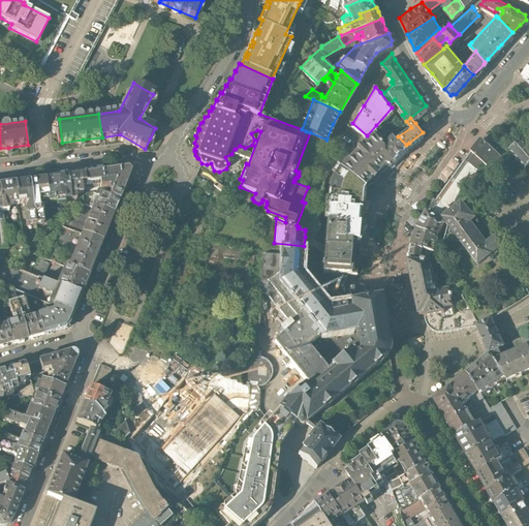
[(340,163),(363,182),(369,176),(373,176),(376,173),(378,171),(377,167),(385,159),(387,160),(393,156),(381,143),(386,138),(380,132),(376,125),(367,135),(352,123),(347,131),(341,147),(349,154),(340,163)]
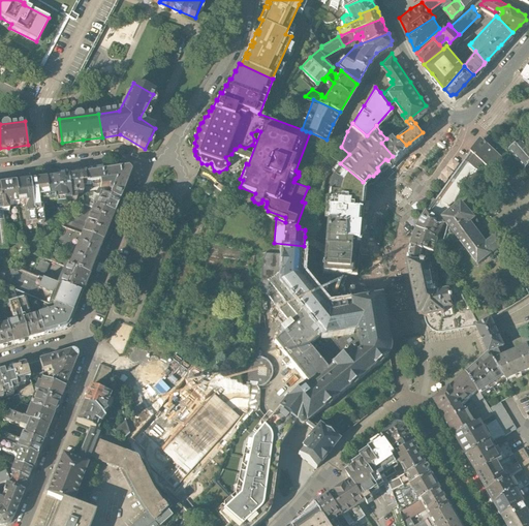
[(406,145),(398,136),(396,138),(386,127),(380,132),(386,138),(381,143),(393,156),(394,158),(401,151),(406,145)]
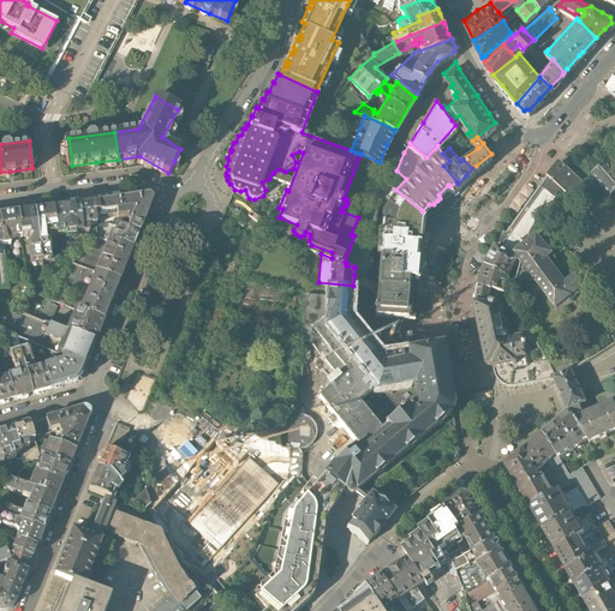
[(568,190),(584,179),(559,155),(547,171),(567,189),(568,190)]
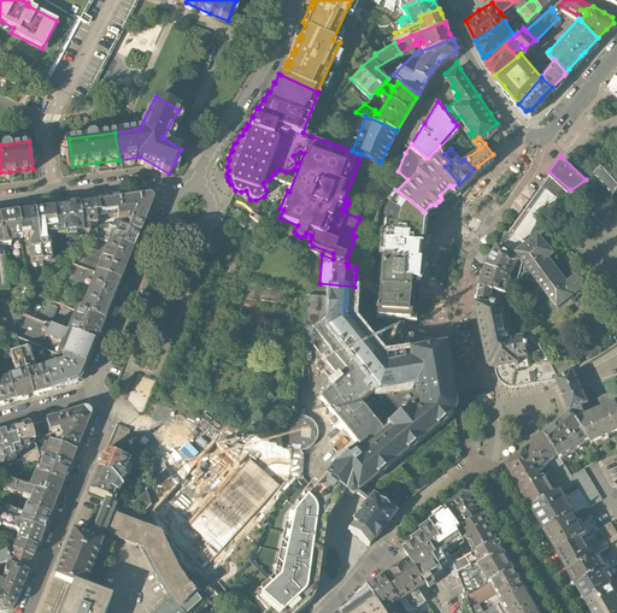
[(594,172),(612,194),(616,189),(616,174),(606,161),(594,172)]
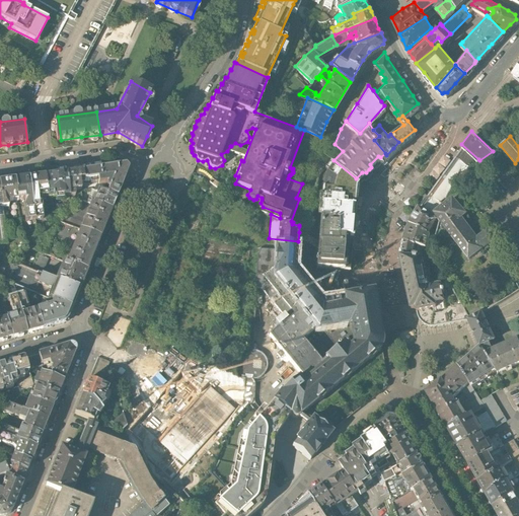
[(470,165),(478,159),(461,144),(460,145),(461,145),(455,152),(470,165)]
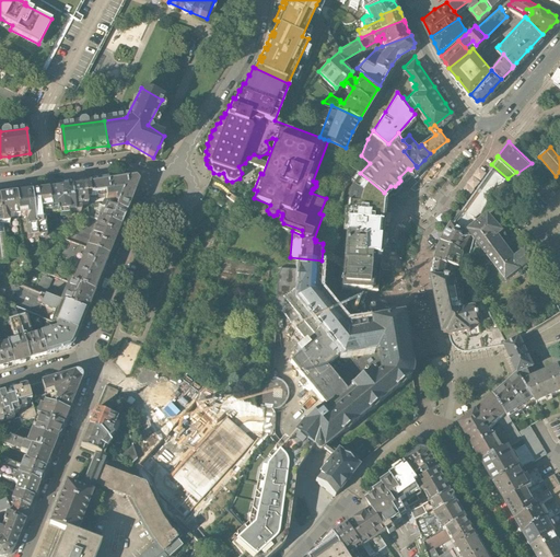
[(479,216),(480,215),(482,208),(492,187),(508,178),(491,164),(462,206),(479,216)]
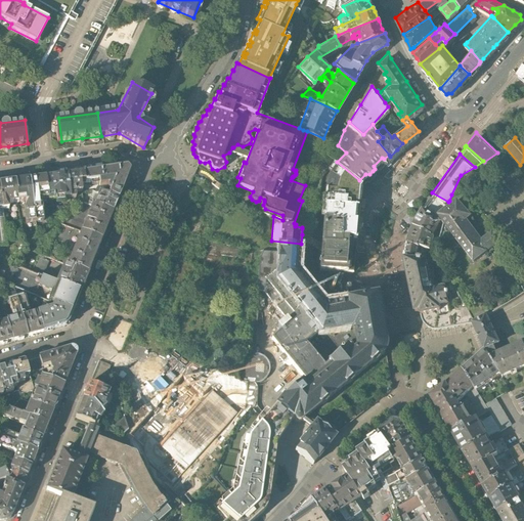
[(359,180),(337,162),(331,170),(325,186),(324,215),(332,215),(332,217),(342,218),(342,233),(357,235),(357,234),(359,210),(359,204),(358,204),(357,204),(358,185),(361,183),(359,180)]
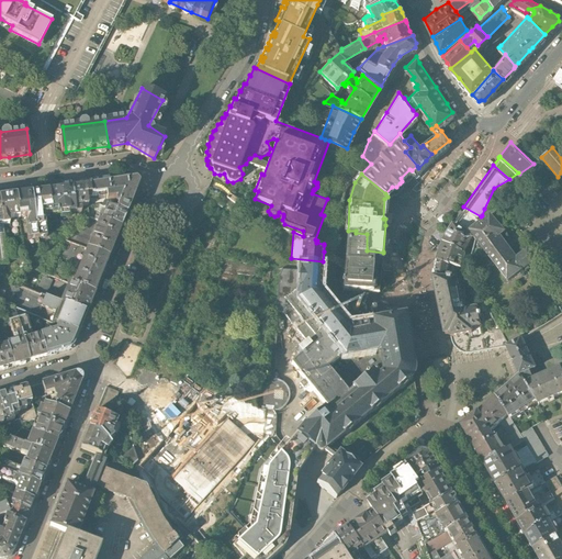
[(136,176),(90,182),(92,193),(107,191),(107,197),(109,198),(107,203),(127,211),(133,199),(139,179),(136,176)]
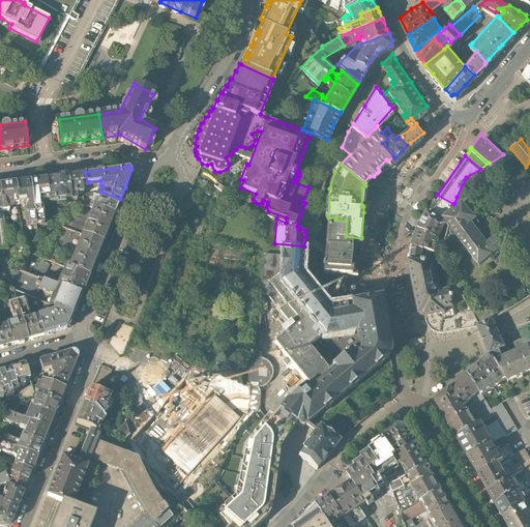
[(77,198),(77,193),(83,192),(83,182),(87,182),(85,172),(69,174),(71,198),(77,198)]
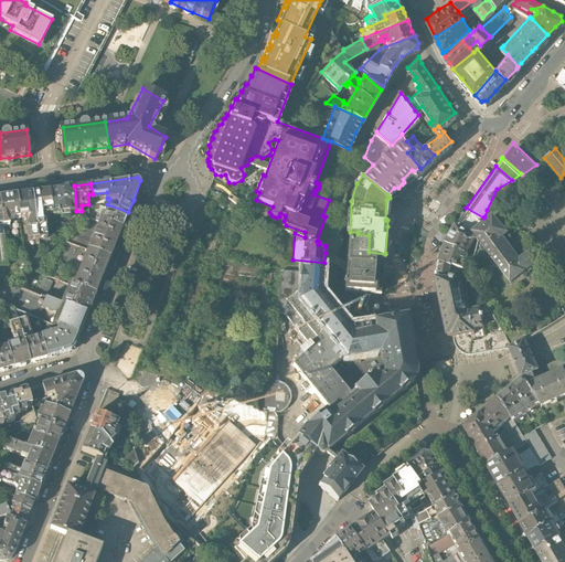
[(561,194),(551,184),(541,194),(551,204),(561,194)]
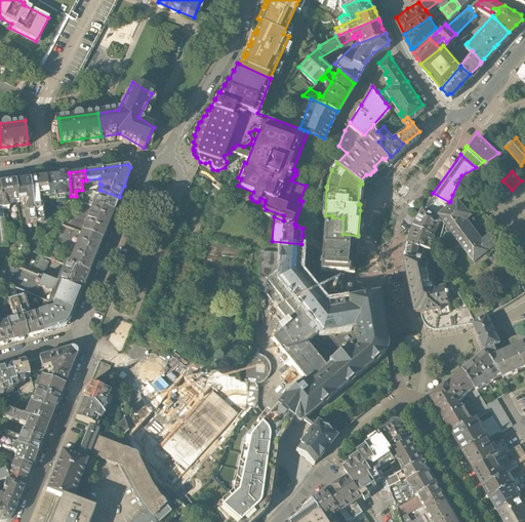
[(46,174),(48,197),(71,196),(69,172),(46,174)]
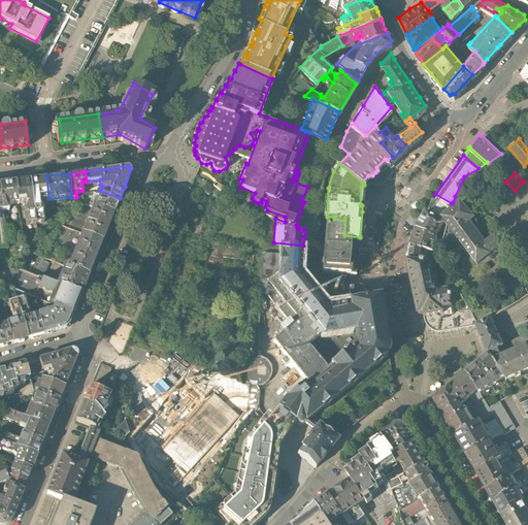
[(31,178),(36,221),(44,220),(42,199),(48,198),(46,175),(31,178)]
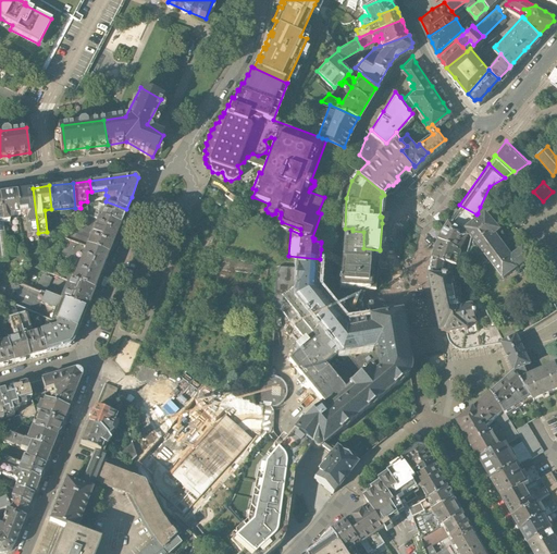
[(17,189),(20,213),(31,212),(26,220),(27,234),(38,233),(33,188),(17,189)]
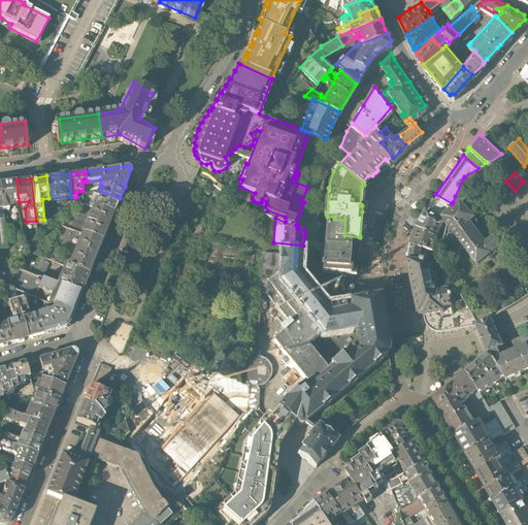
[(0,181),(0,186),(2,209),(10,209),(10,203),(19,202),(17,179),(0,181)]
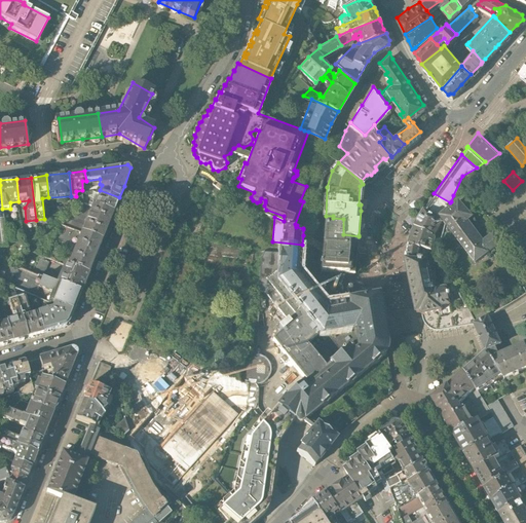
[(119,197),(100,190),(98,196),(95,195),(91,201),(114,211),(115,207),(119,197)]
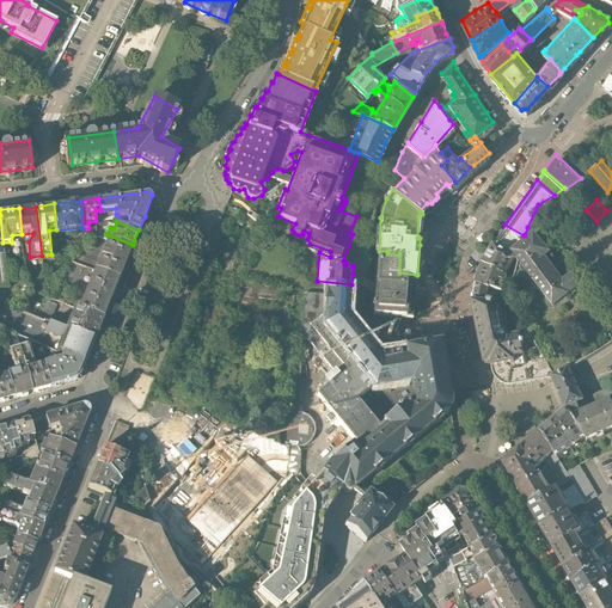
[(528,237),(525,234),(524,235),(505,225),(494,240),(493,240),(481,258),(513,276),(518,257),(512,250),(528,237)]
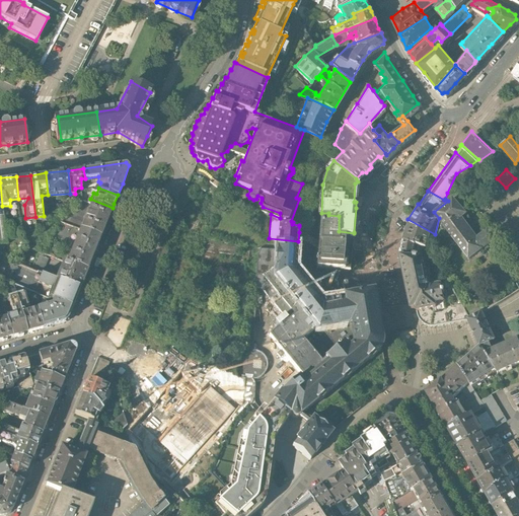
[(448,201),(434,212),(439,218),(469,258),(495,239),(494,237),(493,237),(489,231),(488,229),(476,237),(461,217),(467,213),(466,213),(452,197),(448,201)]
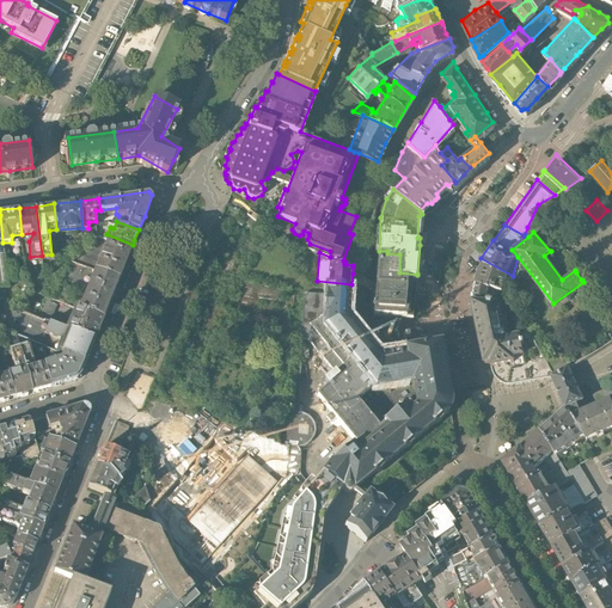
[(133,245),(106,234),(95,266),(121,277),(126,262),(133,245)]
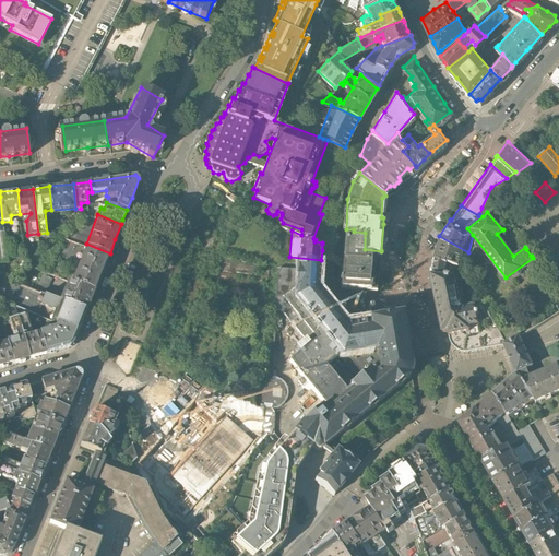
[(344,263),(342,282),(377,284),(379,274),(380,256),(381,251),(365,249),(365,233),(354,232),(354,229),(346,229),(344,257),(344,263)]
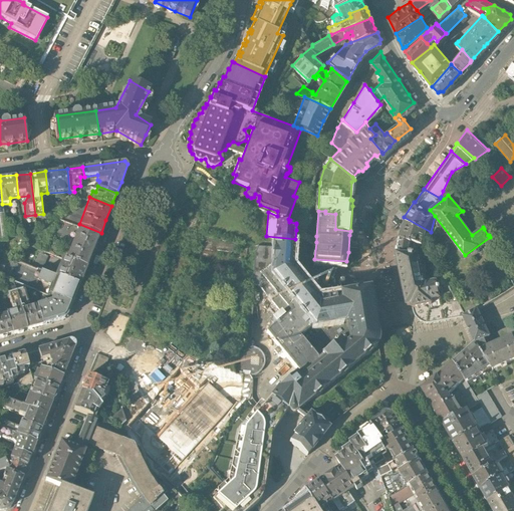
[(431,232),(404,217),(399,233),(411,239),(411,237),(419,239),(419,240),(425,242),(428,243),(430,244),(430,241),(430,239),(429,236),(431,232)]
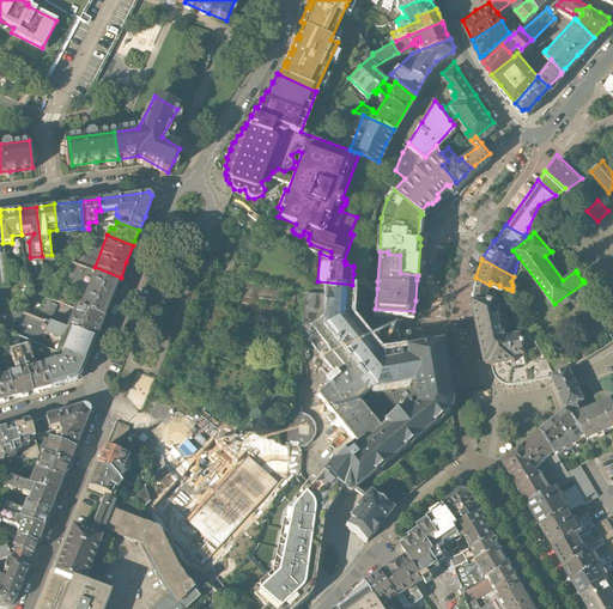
[(121,278),(95,267),(79,305),(105,316),(113,298),(121,278)]
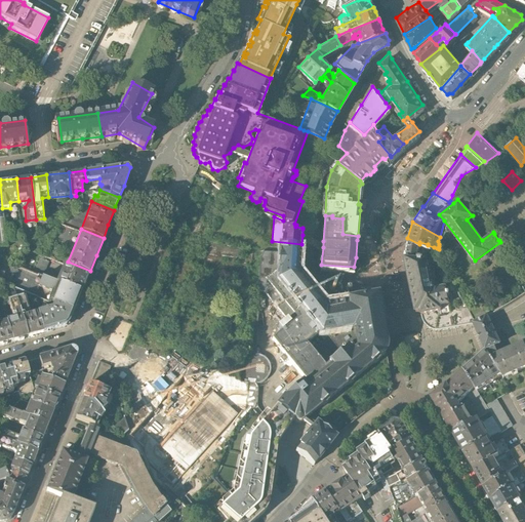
[(323,241),(303,229),(303,235),(323,247),(323,241)]
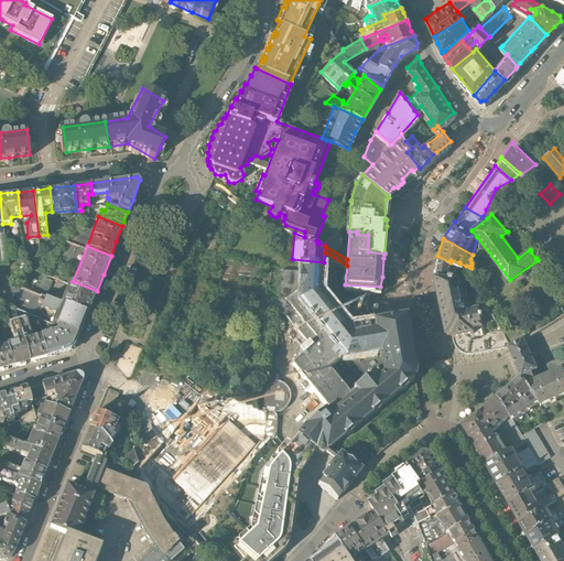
[(463,272),(466,266),(459,263),(459,262),(451,260),(451,262),(437,256),(434,273),(448,274),(448,273),(454,274),(456,274),(457,270),(463,272)]
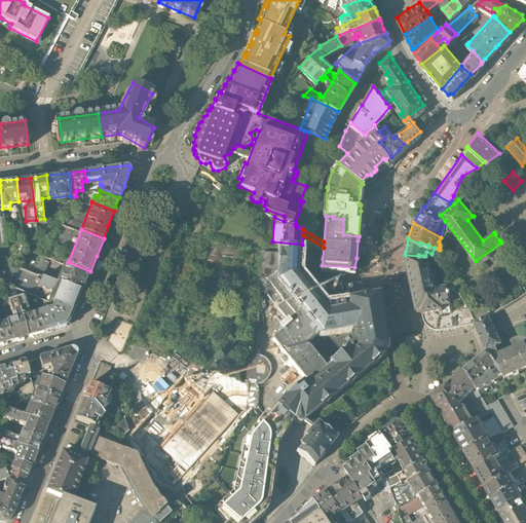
[(386,347),(387,344),(378,292),(364,295),(350,297),(349,294),(337,296),(338,299),(332,300),(301,261),(302,245),(272,241),(266,249),(263,249),(262,252),(261,253),(259,288),(261,288),(265,289),(292,321),(273,336),(306,377),(302,380),(301,378),(297,381),(299,382),(285,395),(276,404),(294,417),(296,419),(298,419),(299,420),(300,420),(302,419),(324,402),(325,402),(326,402),(328,401),(330,399),(329,397),(383,352),(385,349),(386,347)]
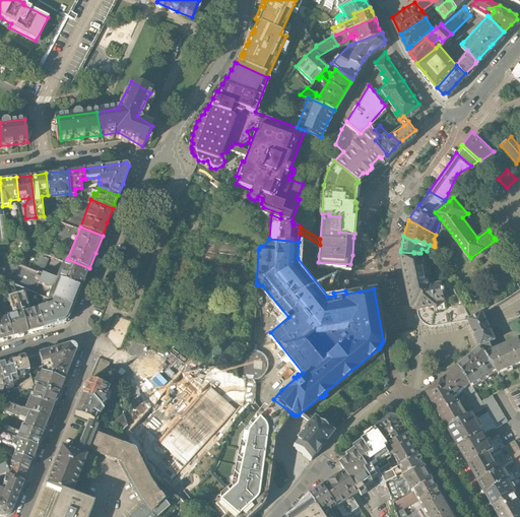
[(39,250),(33,266),(42,269),(44,270),(50,253),(39,250)]
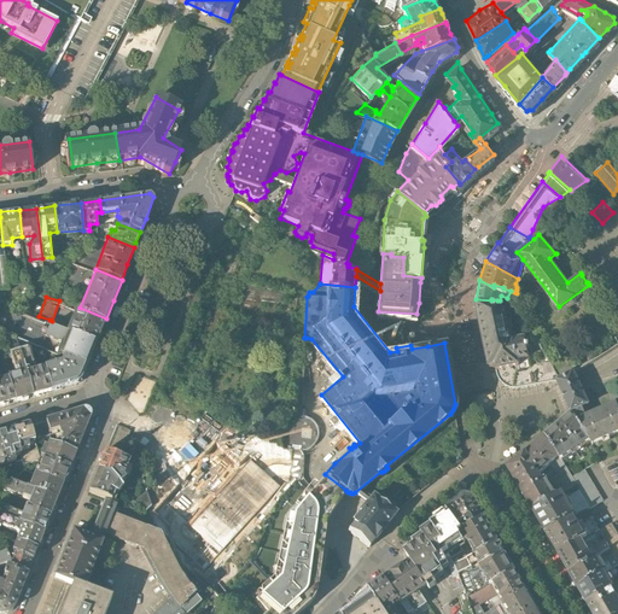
[(491,300),(476,299),(489,362),(490,362),(490,361),(494,361),(495,361),(495,366),(518,361),(518,356),(524,355),(528,354),(526,346),(530,345),(529,341),(525,343),(524,334),(523,333),(514,335),(514,337),(509,338),(508,335),(509,334),(511,334),(511,333),(505,307),(502,307),(501,300),(500,300),(497,300),(491,299),(491,300)]
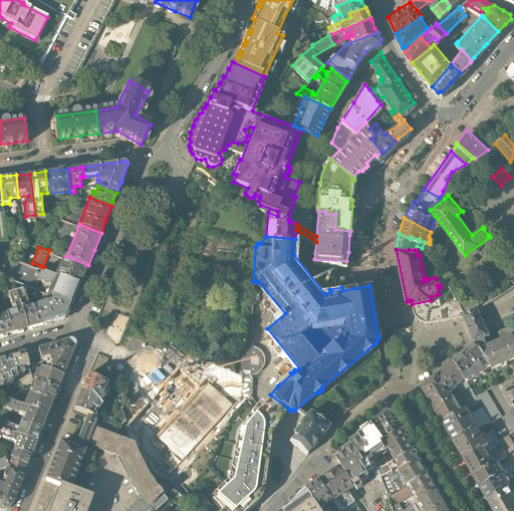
[(38,277),(41,266),(32,263),(14,256),(10,255),(5,264),(1,274),(36,286),(38,277)]
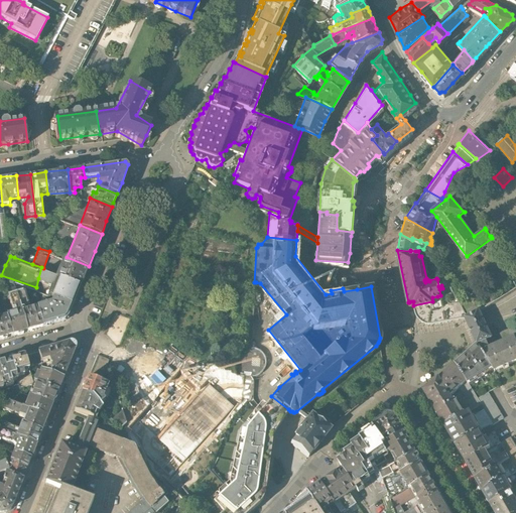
[(89,266),(67,257),(63,256),(55,273),(80,284),(86,272),(89,266)]
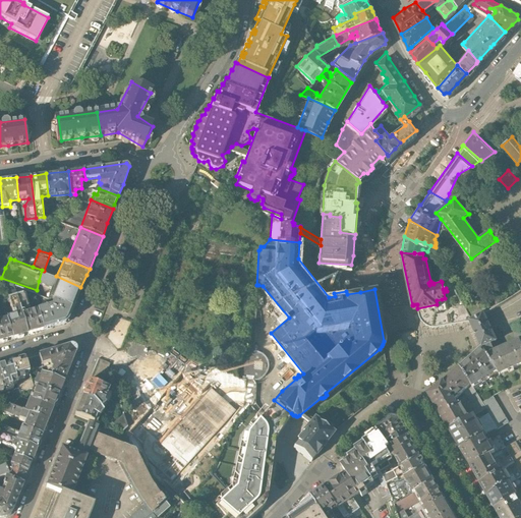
[(79,290),(80,287),(56,276),(44,271),(42,270),(39,281),(54,288),(50,296),(54,298),(72,305),(79,290)]
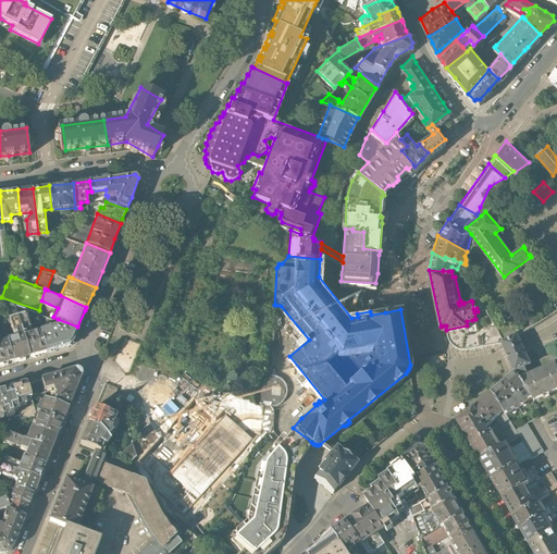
[(274,305),(272,305),(267,370),(257,369),(254,378),(251,385),(252,394),(255,402),(263,402),(261,427),(257,432),(260,434),(267,428),(268,429),(269,406),(274,406),(280,404),(285,401),(283,398),(285,394),(287,390),(287,386),(287,381),(284,377),(279,372),(272,371),(276,305),(274,305)]
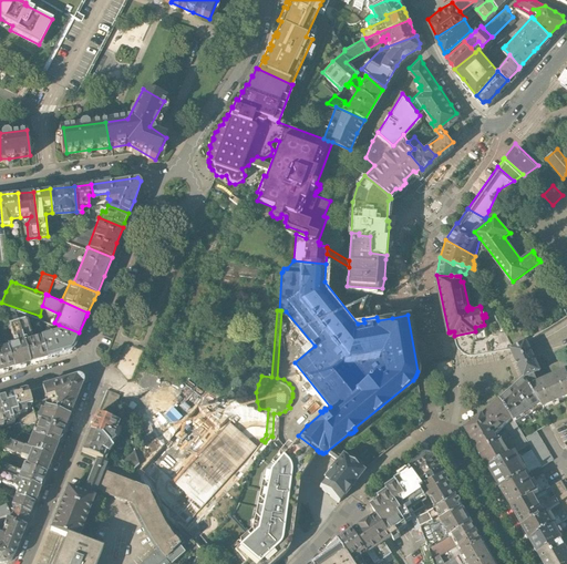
[(19,319),(30,361),(38,360),(47,357),(41,335),(33,337),(27,316),(19,319)]
